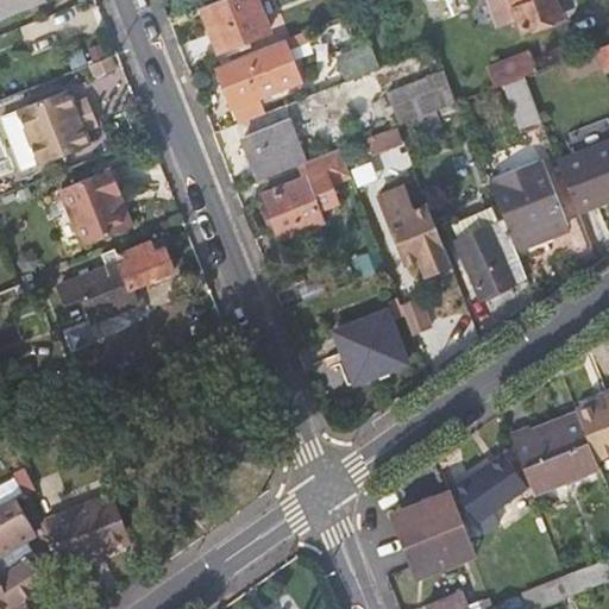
[(0,0),(0,17),(41,2),(39,0),(0,0)]
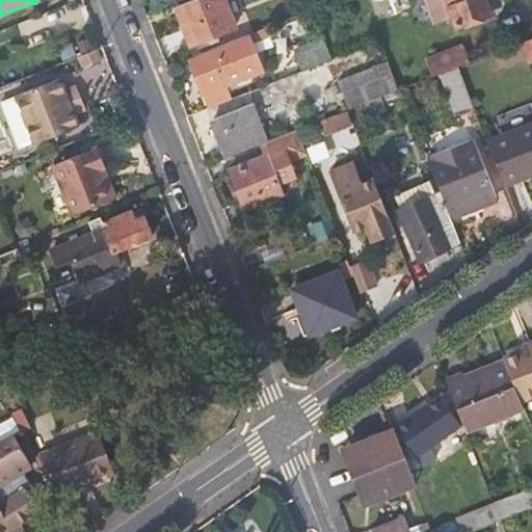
[(235,27),(224,0),(191,0),(174,7),(189,46),(235,27)]
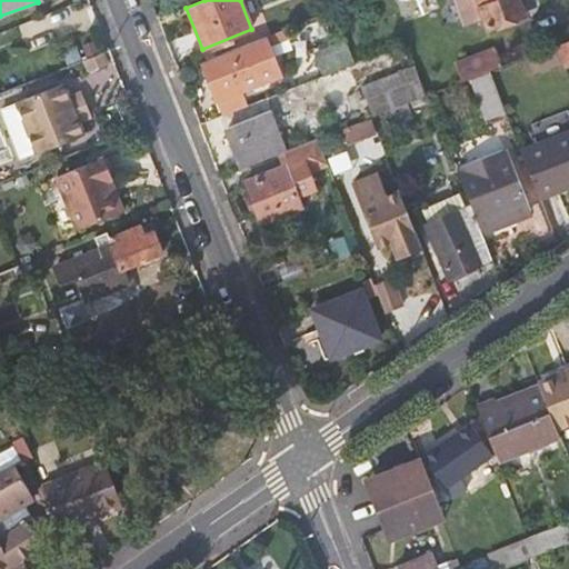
[(490,28),(516,17),(508,0),(455,0),(466,25),(486,16),(490,28)]
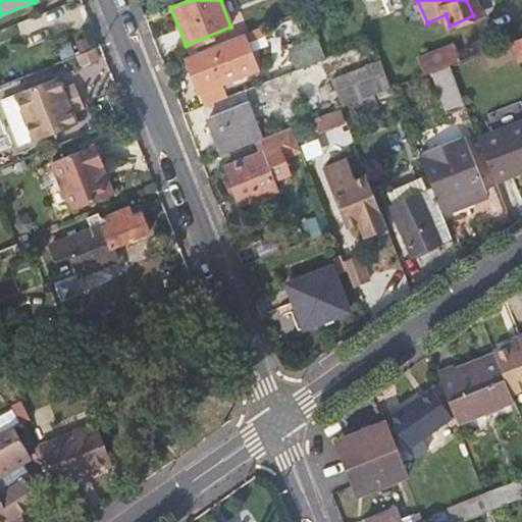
[(483,12),(478,0),(466,0),(473,15),(483,12)]
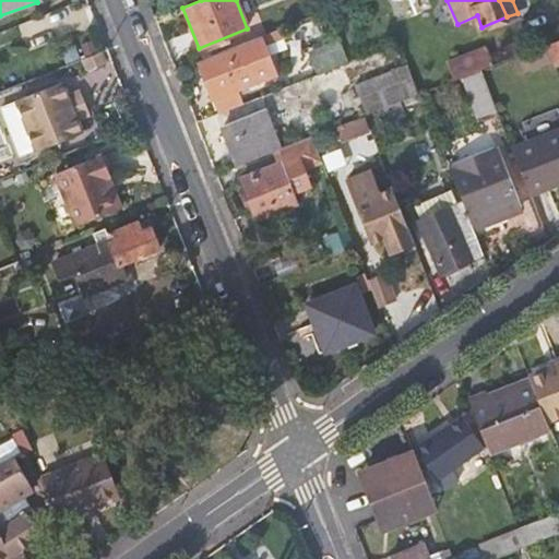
[(277,74),(262,35),(197,61),(212,100),(215,99),(237,91),(277,74)]
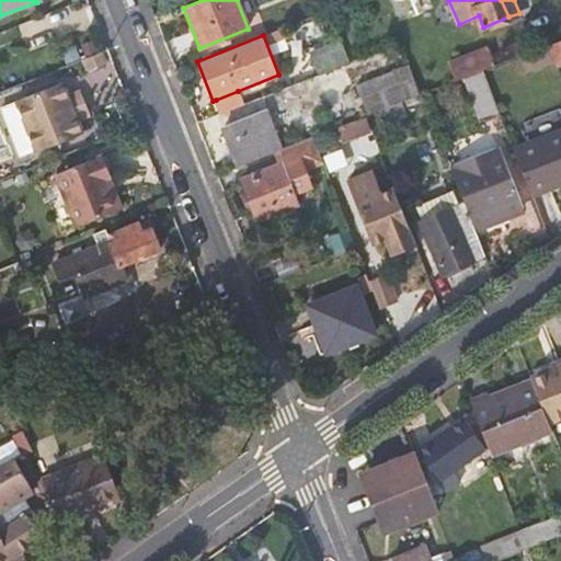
[(560,37),(548,44),(554,60),(558,66),(560,64),(560,37)]
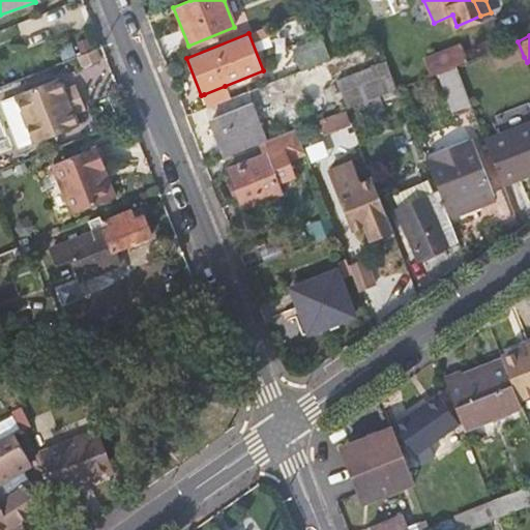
[(295,58),(300,70),(330,59),(325,46),(321,36),(293,48),(297,57),(295,58)]
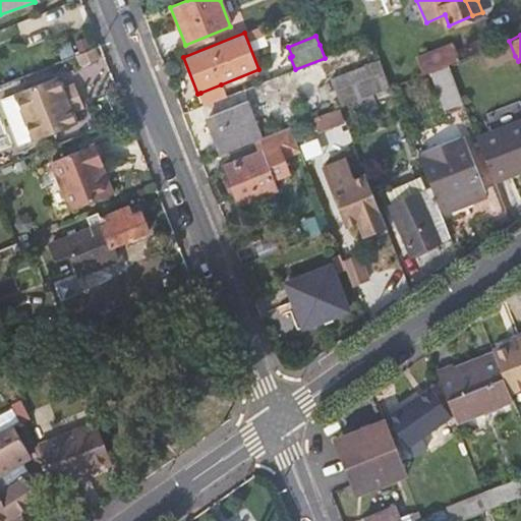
[(85,38),(75,42),(79,53),(91,49),(85,38)]
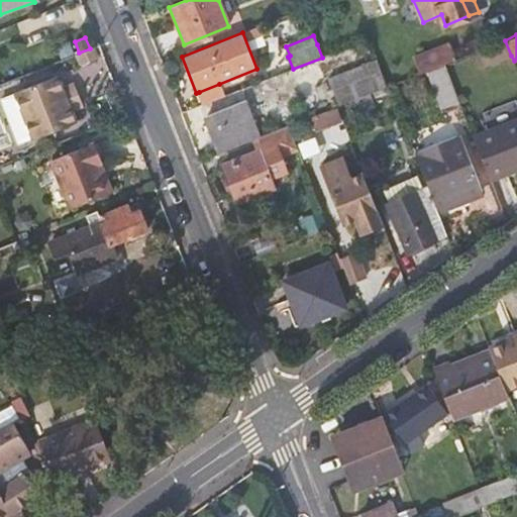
[(450,80),(511,56),(505,40),(477,52),(444,65),(450,80)]
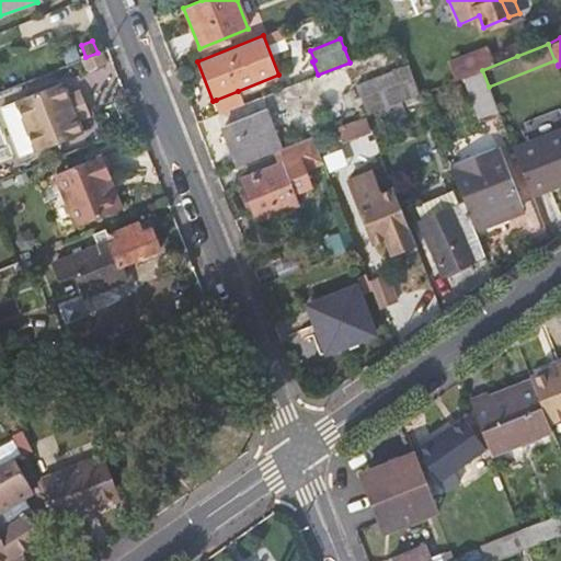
[(446,61),(454,82),(461,79),(482,70),(474,50),(446,61)]
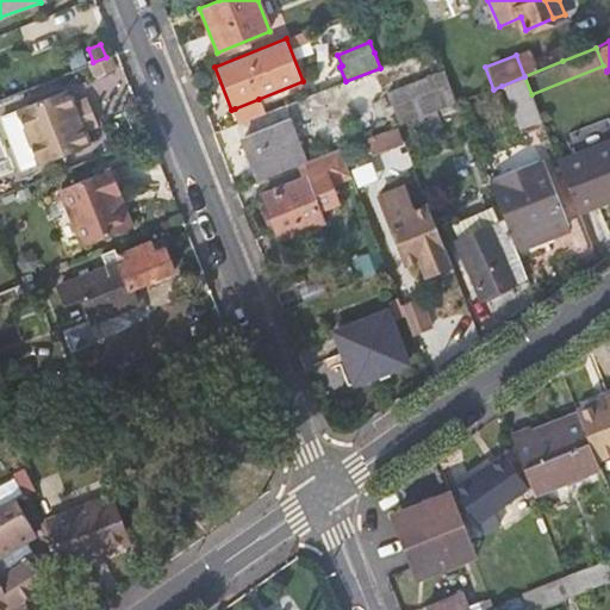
[(458,104),(443,70),(390,93),(355,106),(368,138),(381,134),(399,126),(418,119),(439,111),(458,104)]
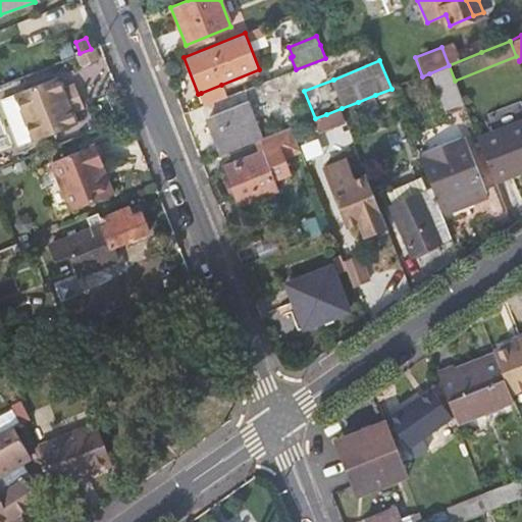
[(446,113),(465,106),(455,81),(449,65),(429,73),(446,113)]
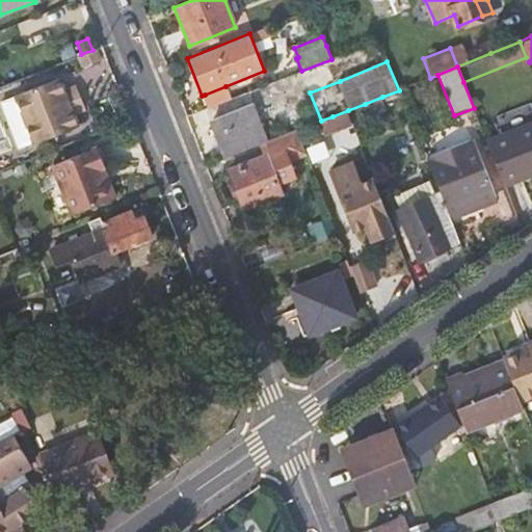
[(56,77),(10,96),(29,142),(75,125),(69,109),(61,91),(56,77)]
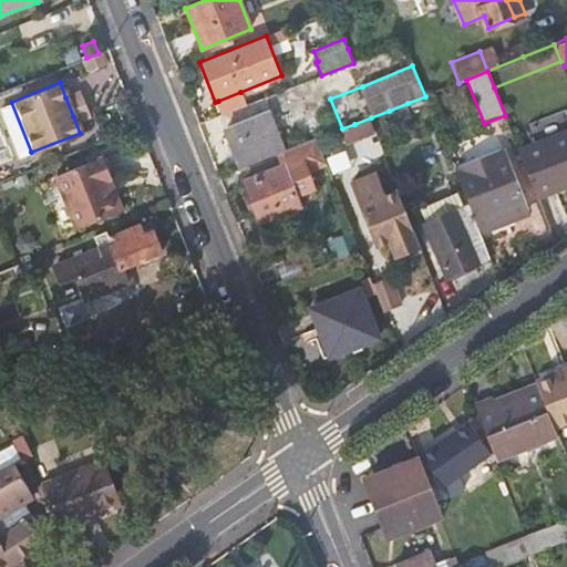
[(246,106),(240,92),(218,101),(224,114),(227,113),(246,106)]
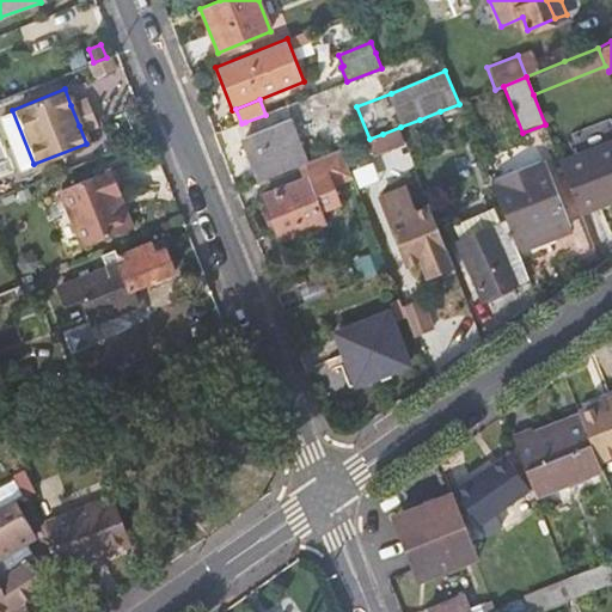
[(71,105),(79,126),(90,122),(81,101),(71,105)]
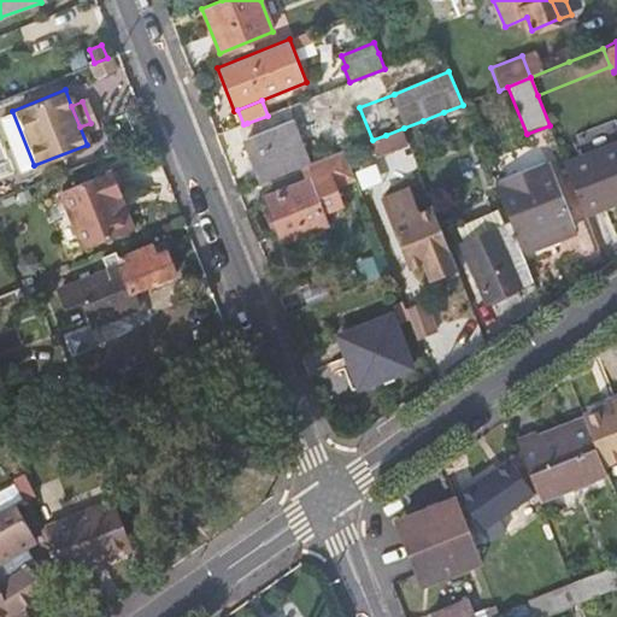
[(34,165),(12,111),(0,115),(0,128),(17,172),(34,165)]
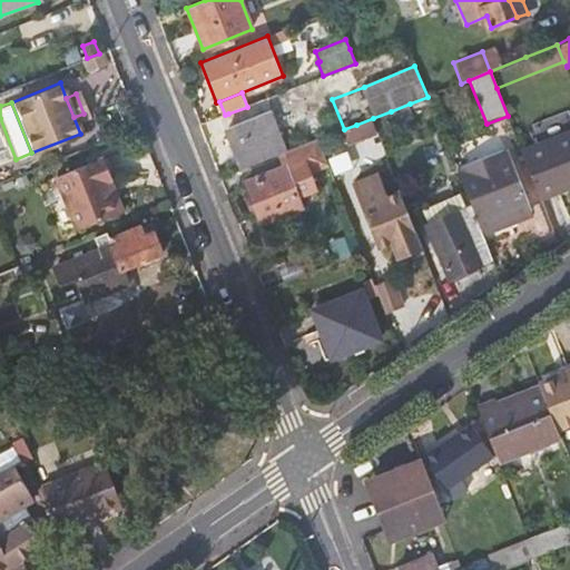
[(415,117),(410,104),(391,111),(396,125),(415,117)]
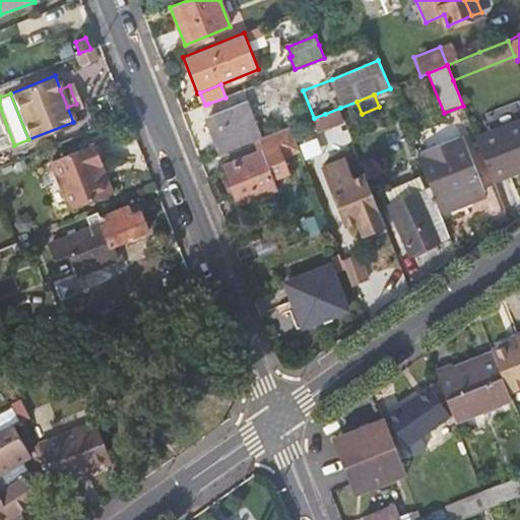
[(206,120),(219,155),(257,140),(262,139),(248,105),(212,118),(206,120)]
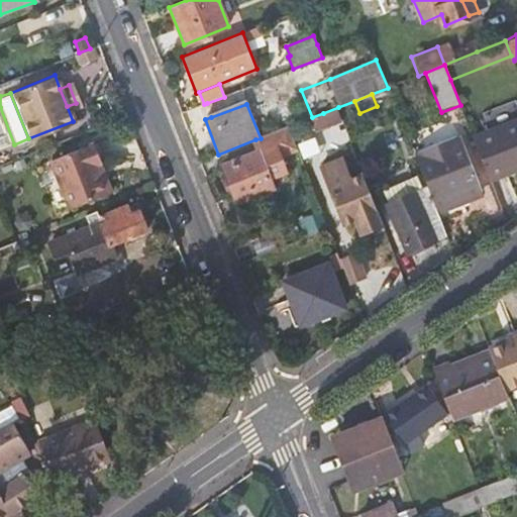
[(328,125),(342,119),(338,107),(323,113),(328,125)]
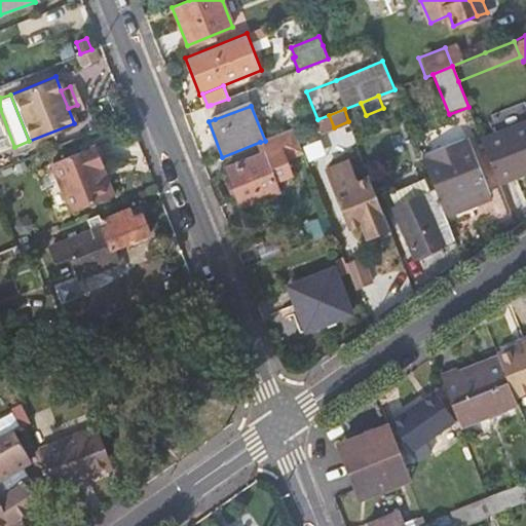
[(525,120),(481,139),(499,185),(525,174),(525,120)]
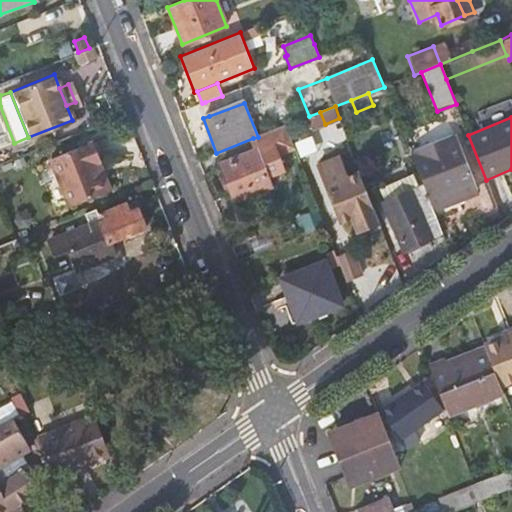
[(287,125),(285,126),(258,137),(253,138),(258,150),(269,179),(286,172),(279,155),(296,148),(287,125)]
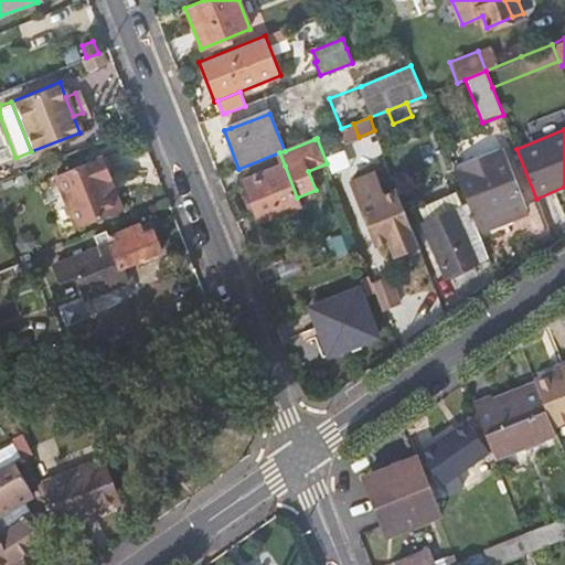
[(501,152),(452,171),(465,200),(467,205),(477,231),(524,211),(501,152)]
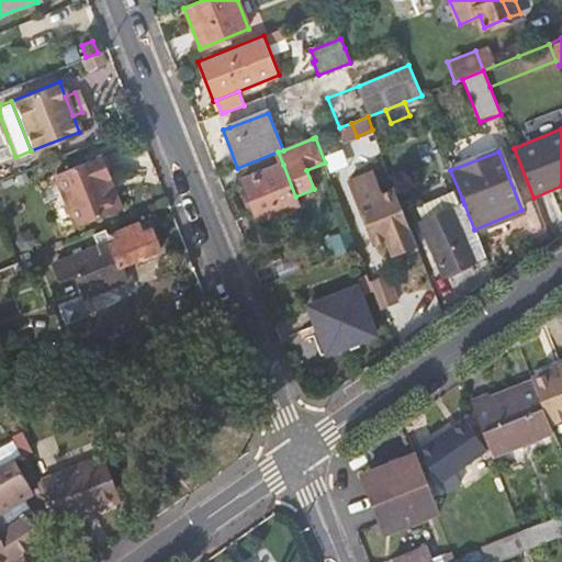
[(100,155),(109,176),(115,173),(107,153),(100,155)]
